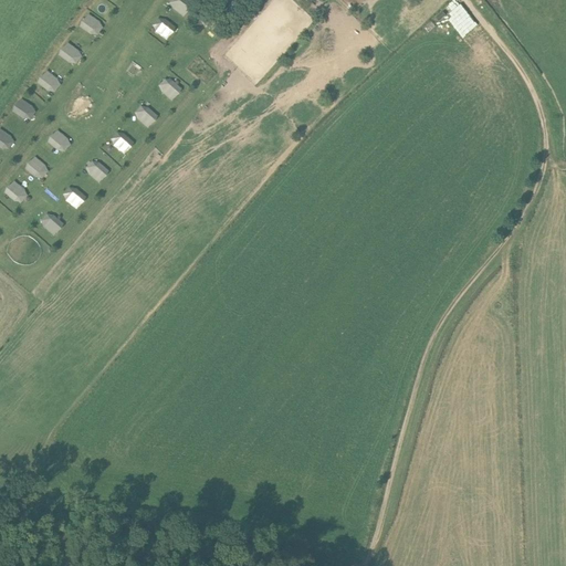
[(186,16),(192,8),(181,0),(173,0),(170,3),(186,16)]
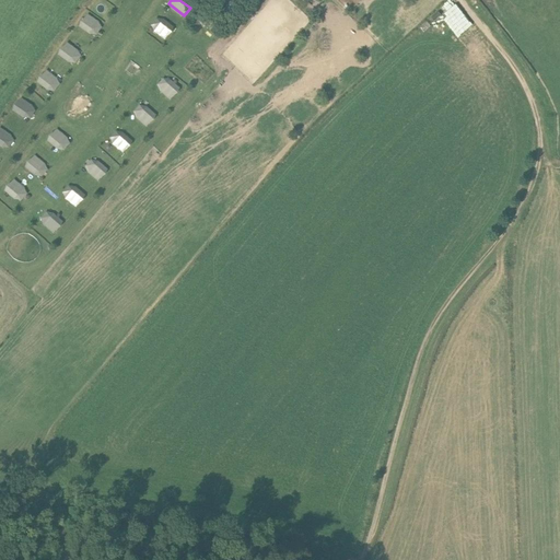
[(80,26),(97,36),(105,22),(88,12),(80,26)]
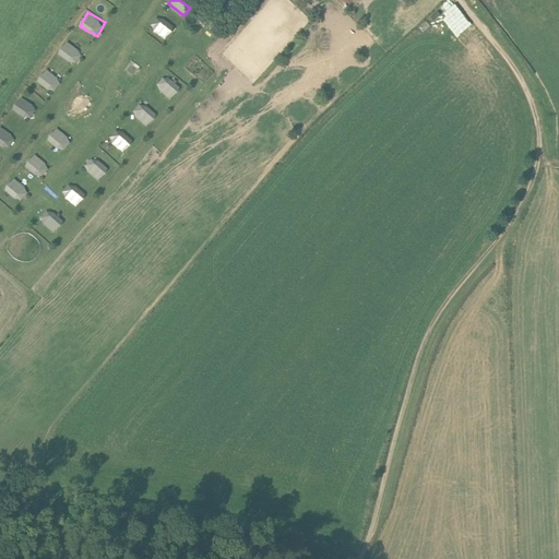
[(167,38),(174,28),(157,18),(151,26),(167,38)]
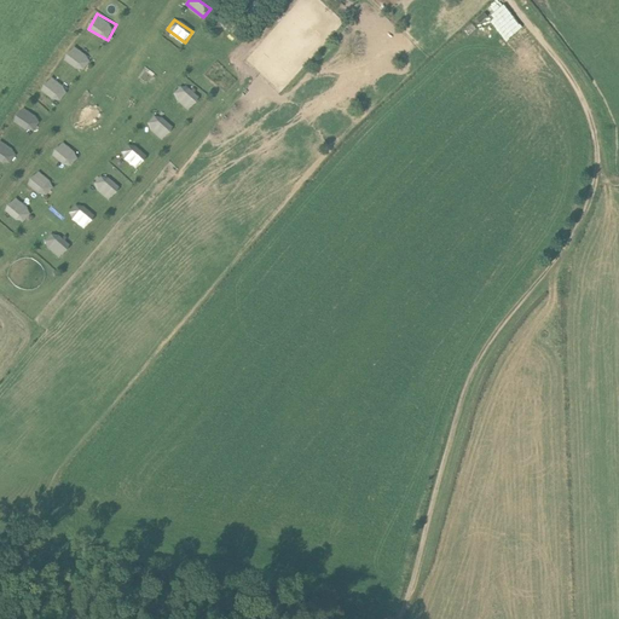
[(65,59),(84,70),(92,57),(74,45),(65,59)]
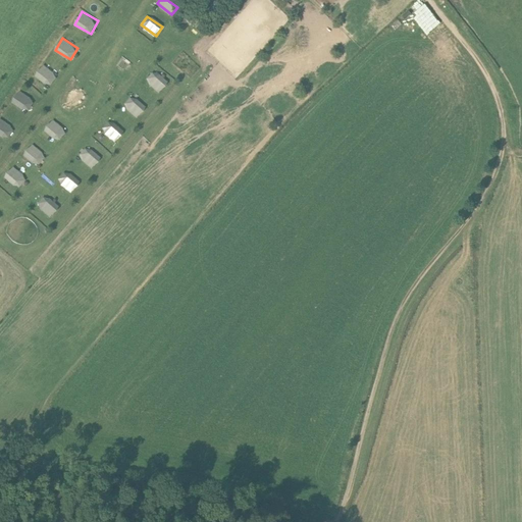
[(36,80),(54,83),(57,69),(38,66),(36,80)]
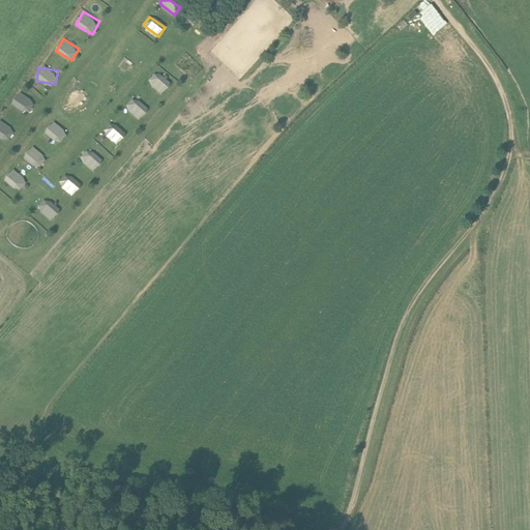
[(148,81),(163,93),(172,82),(163,74),(160,77),(155,72),(148,81)]
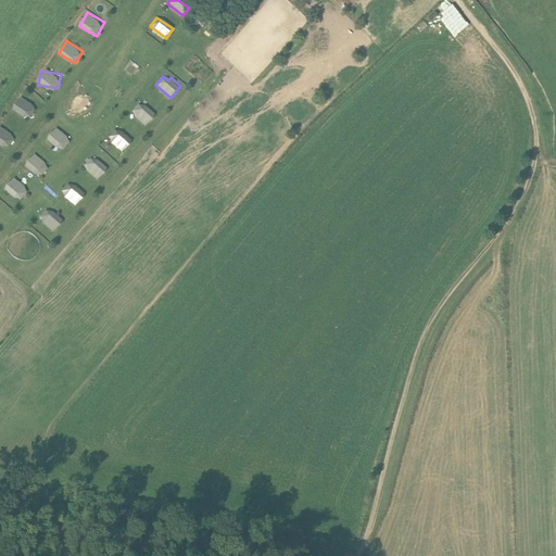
[(21,96),(13,109),(30,118),(38,105),(21,96)]
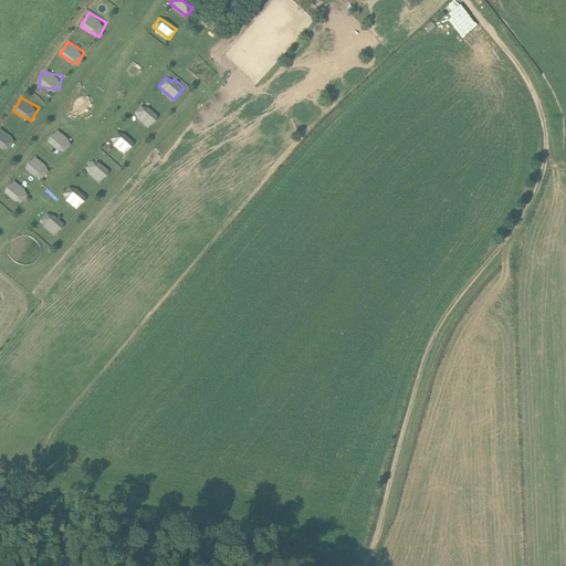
[(149,126),(159,115),(145,102),(135,114),(149,126)]
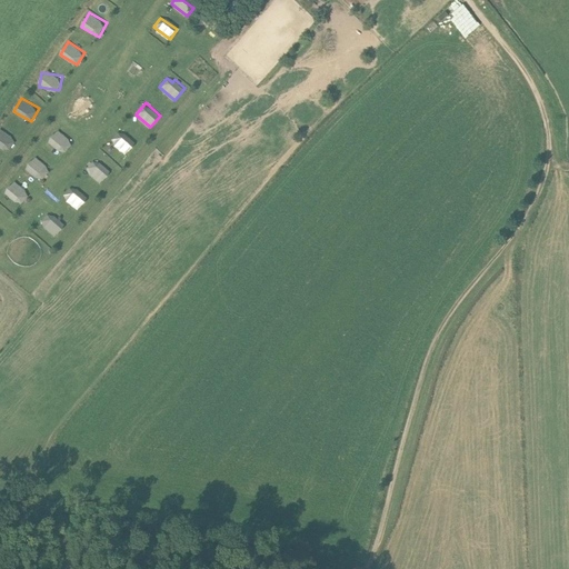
[(0,128),(0,146),(10,151),(18,138),(0,128)]
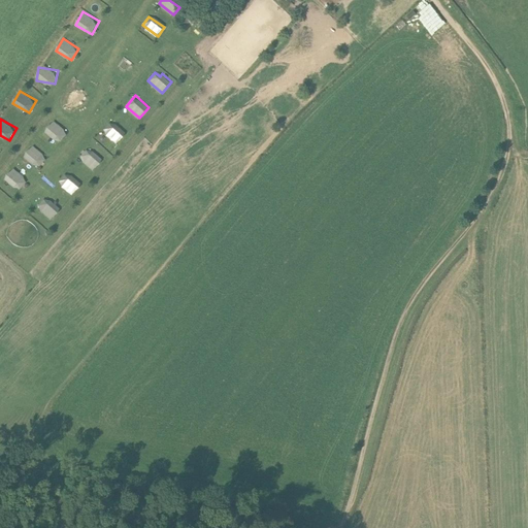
[(45,131),(60,143),(69,132),(54,120),(45,131)]
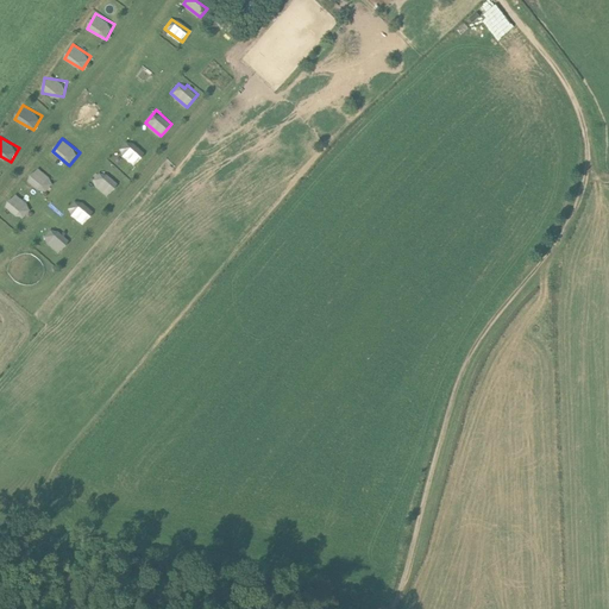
[(146,152),(136,143),(132,145),(127,142),(119,151),(136,164),(146,152)]
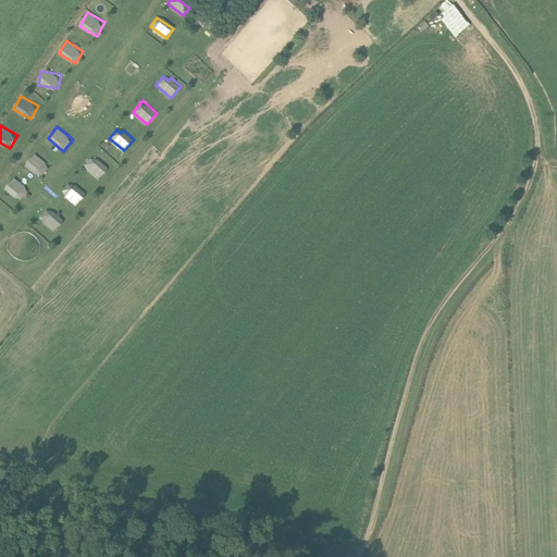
[(25,165),(42,177),(51,165),(34,153),(25,165)]
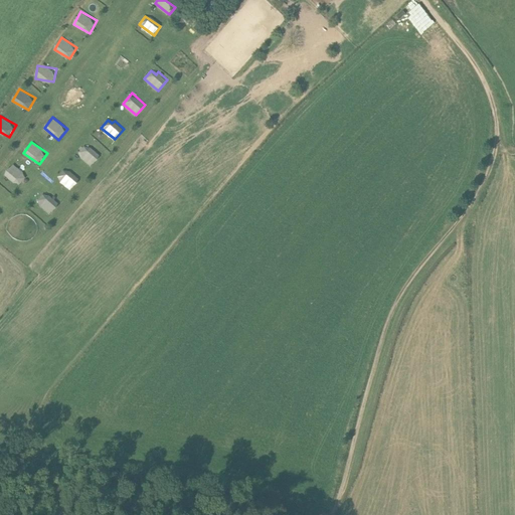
[(86,145),(78,154),(93,166),(102,154),(92,147),(90,148),(86,145)]
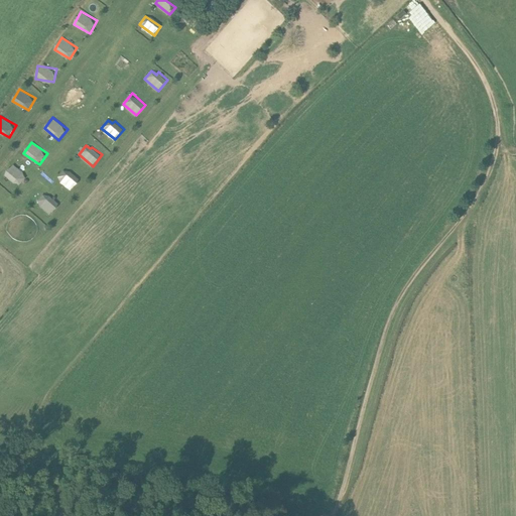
[(12,164),(4,175),(20,185),(28,174),(12,164)]
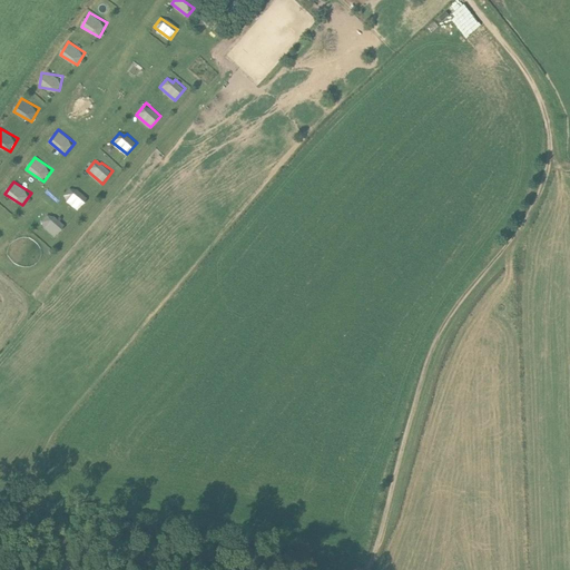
[(64,197),(79,209),(88,198),(72,186),(64,197)]
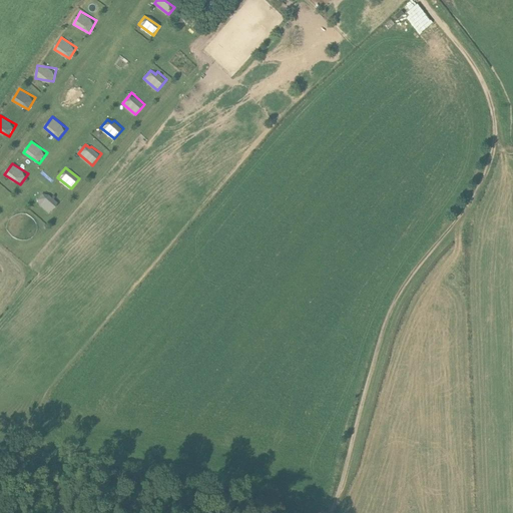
[(45,191),(36,201),(50,213),(59,202),(45,191)]
